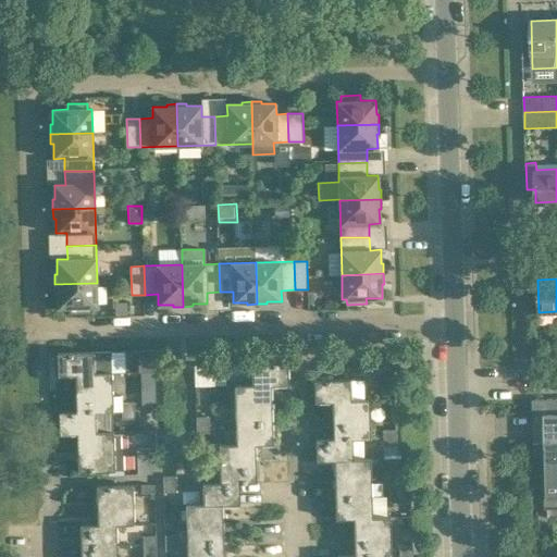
[(98,307),(97,283),(54,284),(56,294),(58,294),(58,308),(73,308),(74,313),(94,312),(94,307),(98,307)]
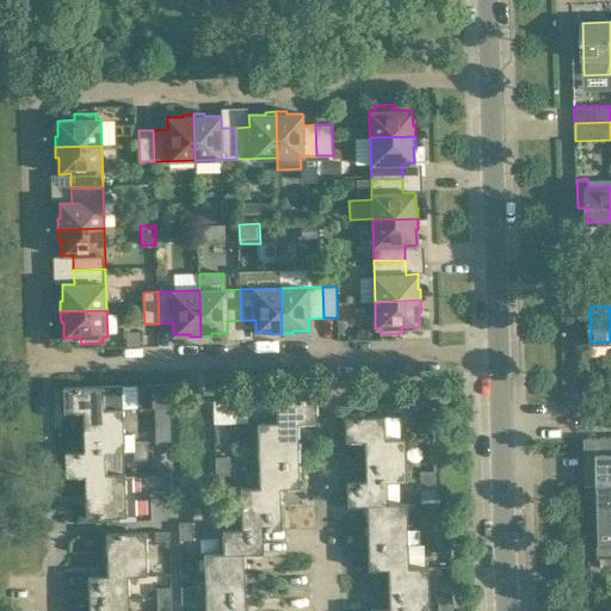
[(604,382),(582,383),(584,395),(604,394),(604,382)]
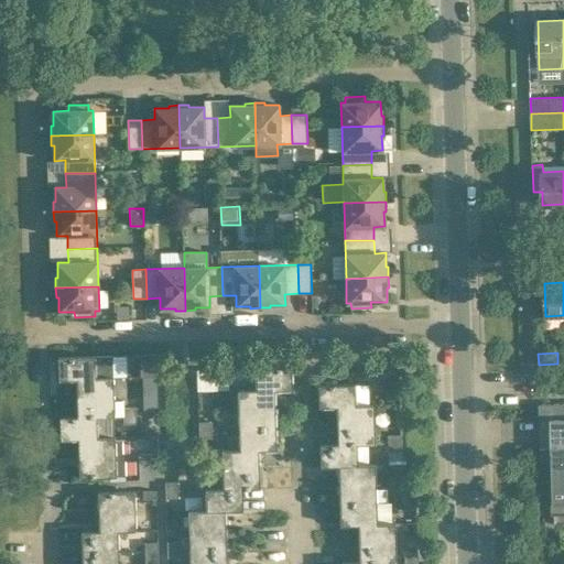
[(156,355),(144,356),(145,378),(156,378),(156,371),(156,355)]
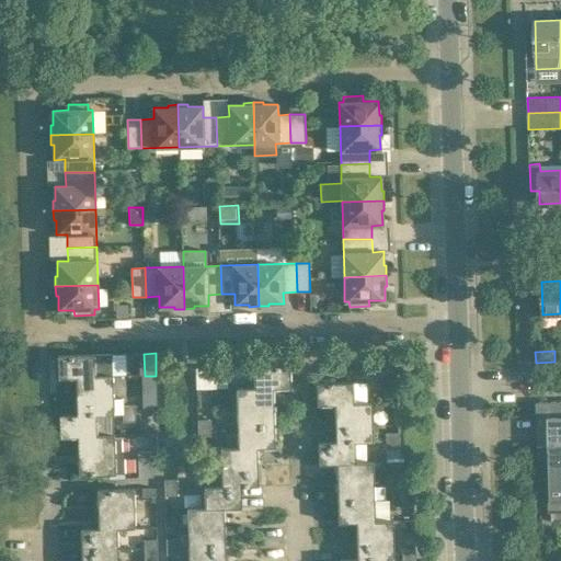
[(95,393),(94,376),(96,376),(113,376),(112,355),(58,356),(59,378),(66,378),(67,390),(73,393),(77,393),(77,395),(95,393)]
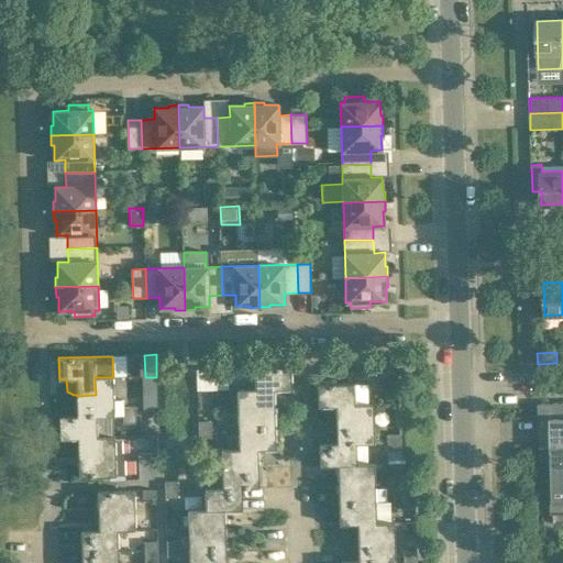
[(291,366),(255,367),(256,389),(257,389),(257,408),(275,407),(275,389),(293,389),(291,366)]
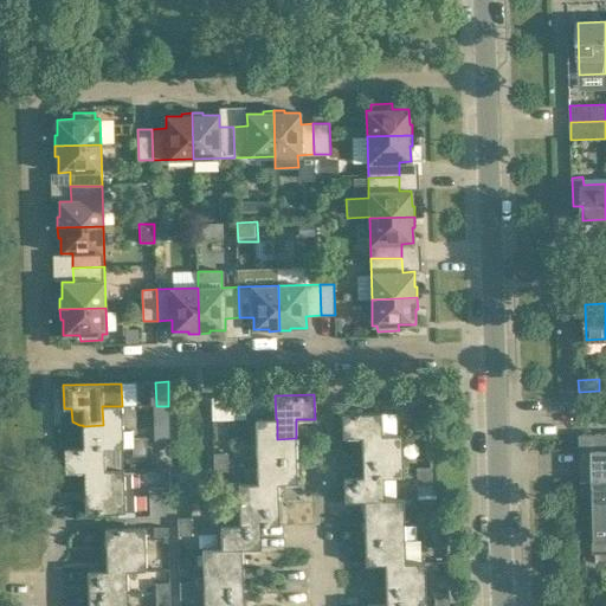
[(227,397),(211,398),(212,420),(229,419),(227,397)]
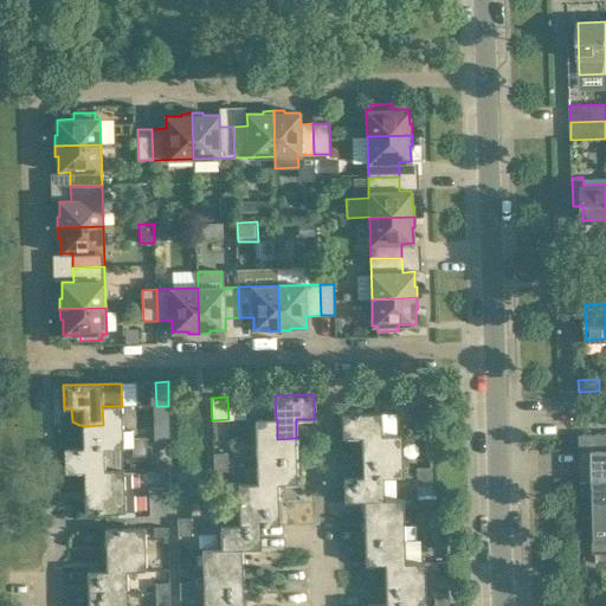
[(605,401),(591,403),(592,424),(605,423),(605,401)]
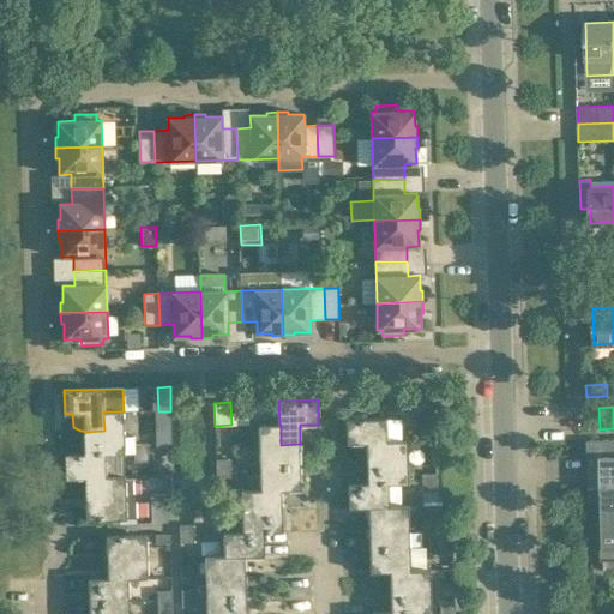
[(124,437),(124,411),(106,411),(103,411),(104,431),(84,432),(85,455),(106,455),(121,455),(136,453),(136,445),(134,437),(124,437)]
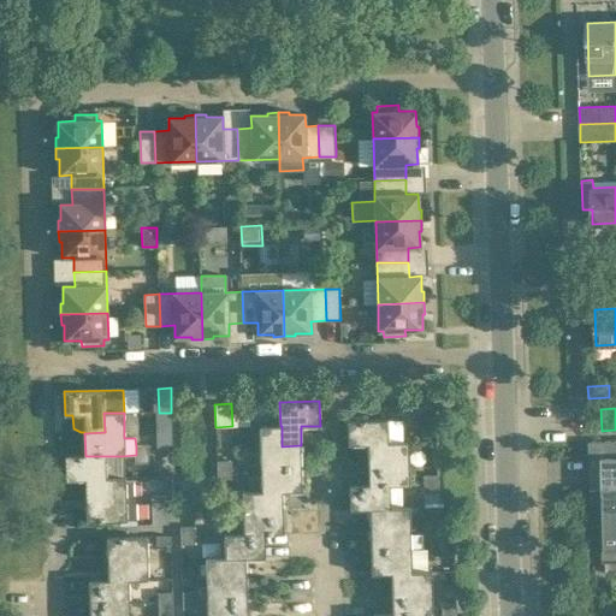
[(437,437),(437,426),(437,418),(422,418),(424,437),(437,437)]
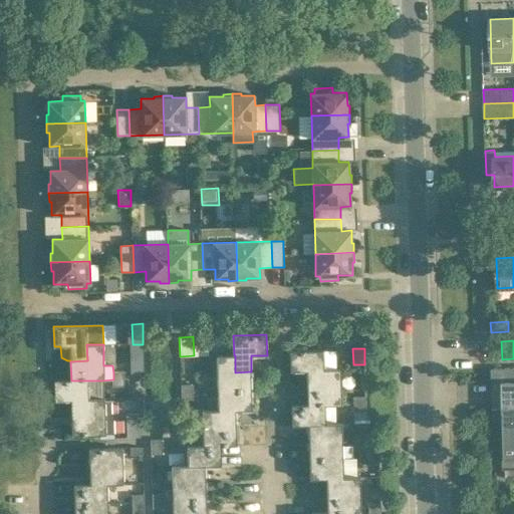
[(324,368),(323,349),(290,350),(291,370),(306,370),(307,386),(323,384),(323,368),(324,368)]
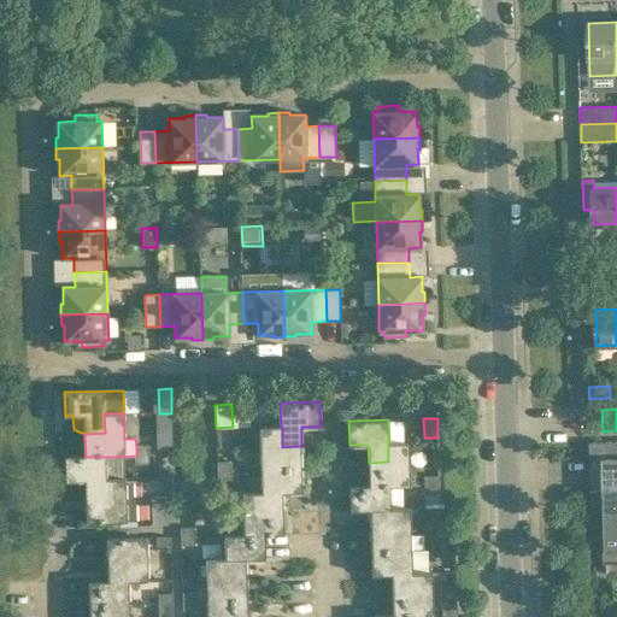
[(303,469),(301,446),(282,447),(282,427),(281,427),(262,428),(263,470),(303,469)]
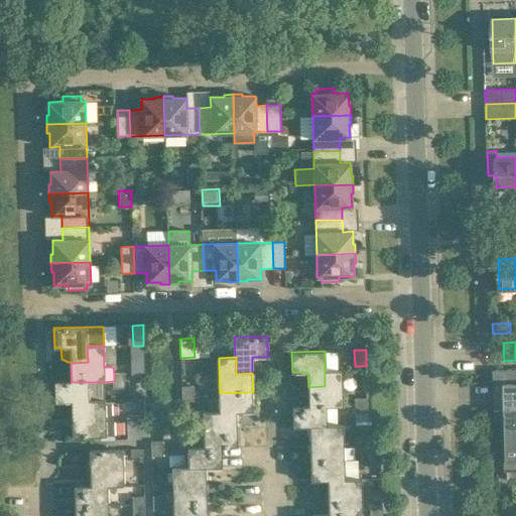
[(144,360),(134,361),(134,376),(144,375),(144,360)]
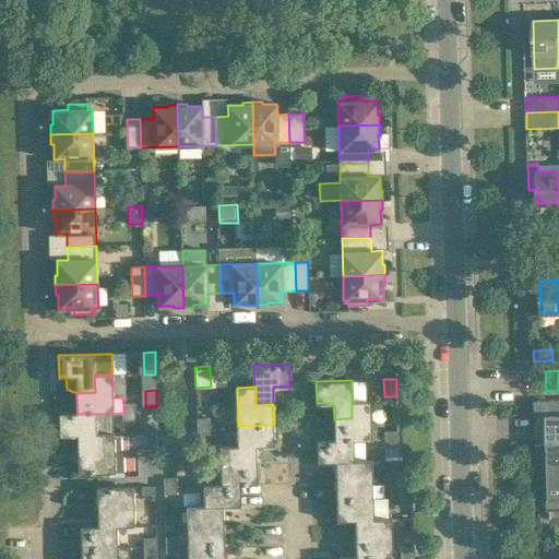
[(370,401),(353,401),(352,401),(352,418),(334,419),(335,440),(354,439),(354,440),(371,440),(370,401)]
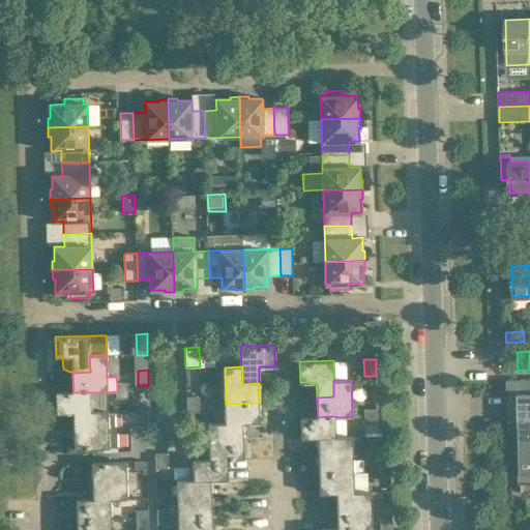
[(529,380),(507,381),(507,394),(518,394),(519,421),(520,435),(520,447),(521,472),(522,483),(522,472),(529,472),(529,380)]
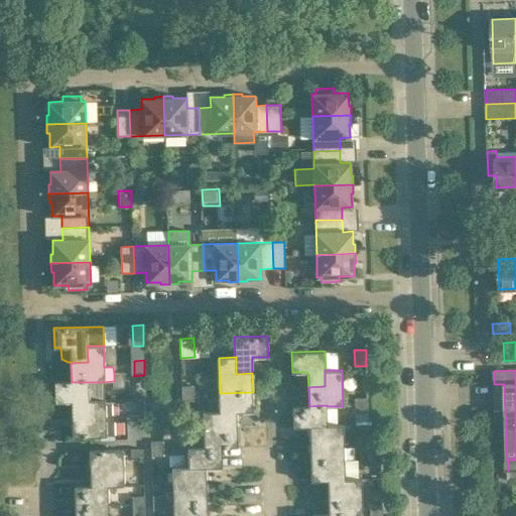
[(102,400),(102,382),(89,382),(72,382),(55,382),(55,402),(73,402),(73,417),(90,416),(89,400),(90,400),(102,400)]
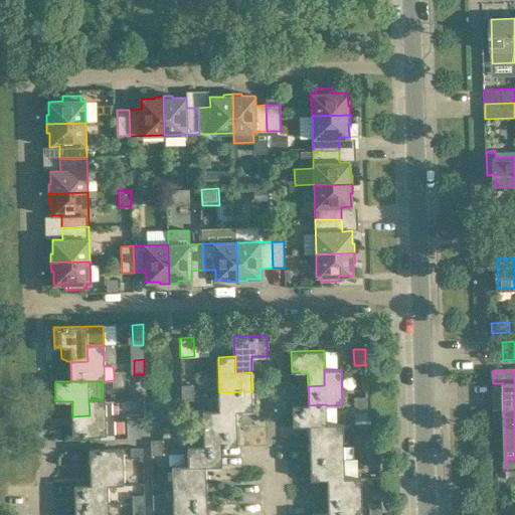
[(252,410),(252,391),(219,392),(220,410),(221,426),(236,425),(236,410),(252,410)]
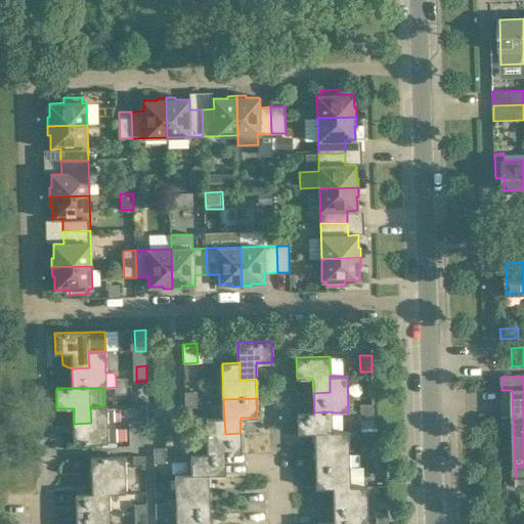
[(106,406),(103,406),(91,406),(90,406),(91,423),(74,424),(75,444),(117,442),(116,429),(107,429),(107,421),(114,421),(114,413),(113,408),(106,408),(106,406)]
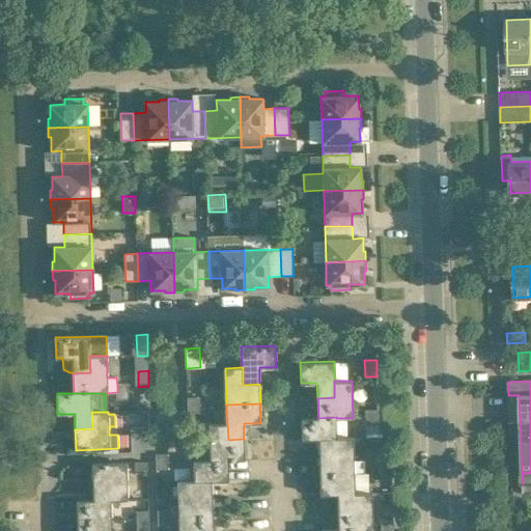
[(337,438),(336,418),(336,417),(318,418),(302,418),(302,439),(318,439),(319,454),(337,453),(336,438),(337,438)]
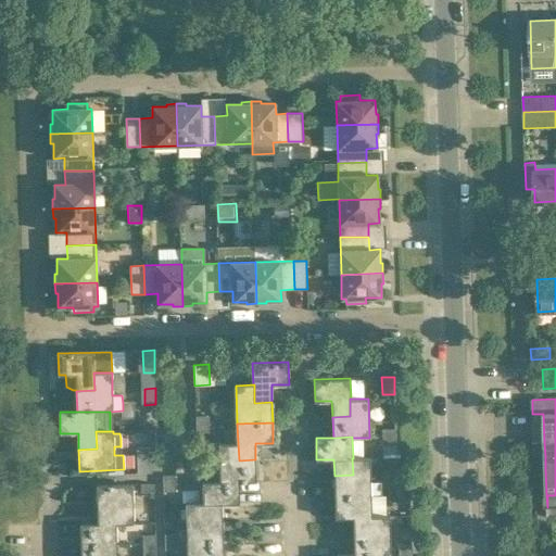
[(256,481),(255,459),(239,460),(238,443),(219,444),(222,482),(239,482),(256,481)]
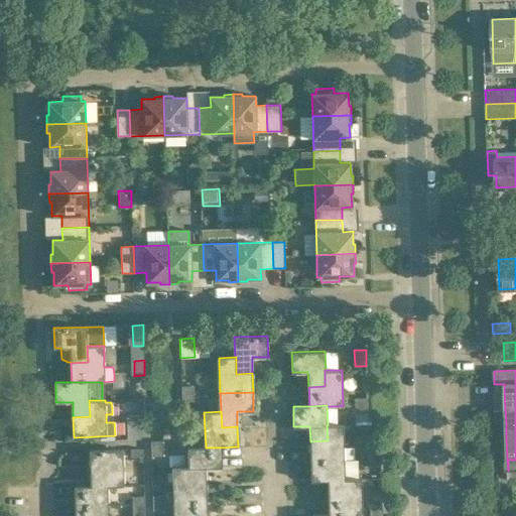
[(139,438),(139,424),(125,425),(126,438),(139,438)]
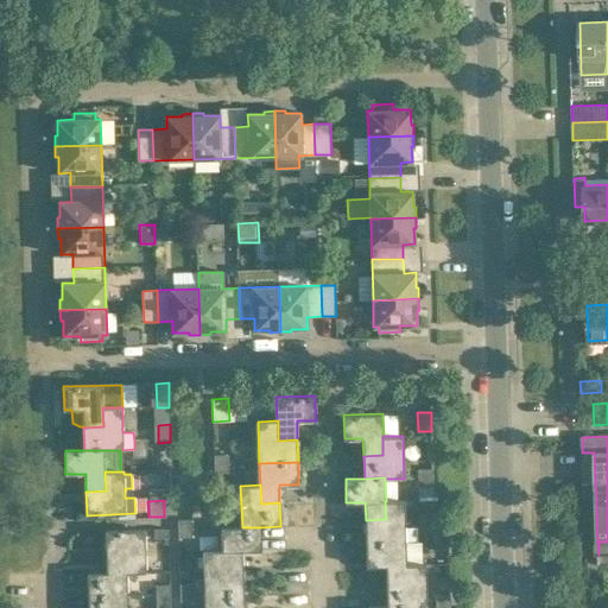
[(404,500),(386,501),(385,501),(386,519),(366,520),(366,543),(405,543),(404,500)]
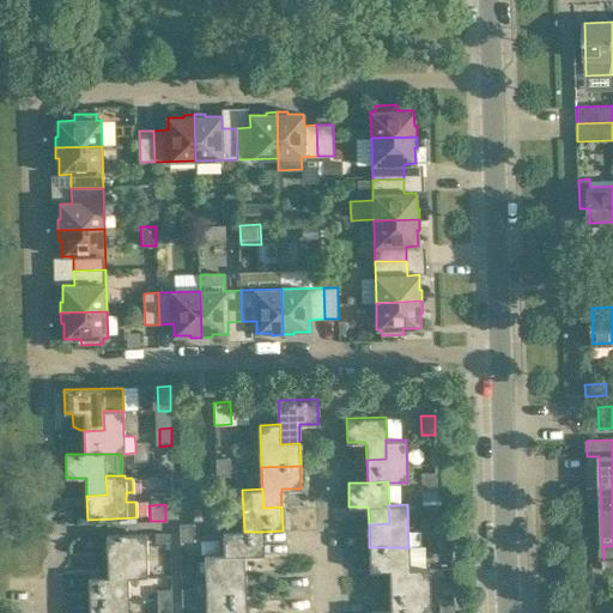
[(265,554),(263,532),(244,532),(224,532),(225,556),(226,574),(246,572),(246,554),(265,554)]
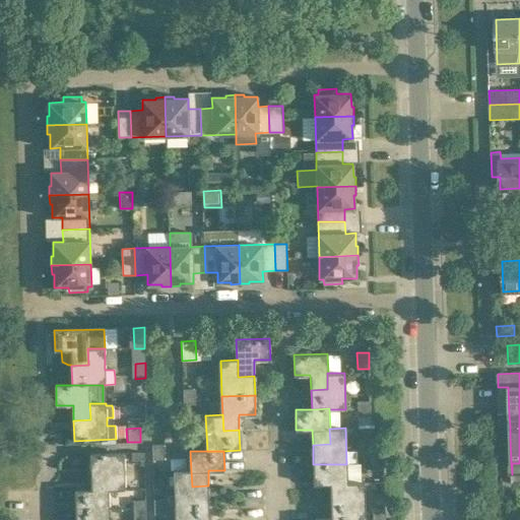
[(126,490),(124,454),(90,455),(91,475),(109,474),(109,491),(110,491),(126,490)]
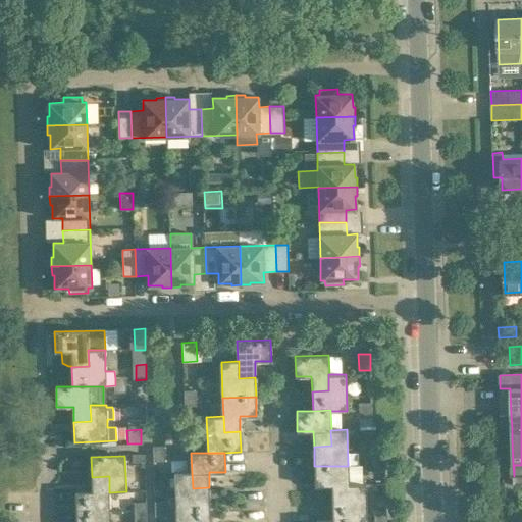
[(350,503),(349,484),(348,466),(314,466),(315,486),(331,486),(332,504),(350,503)]
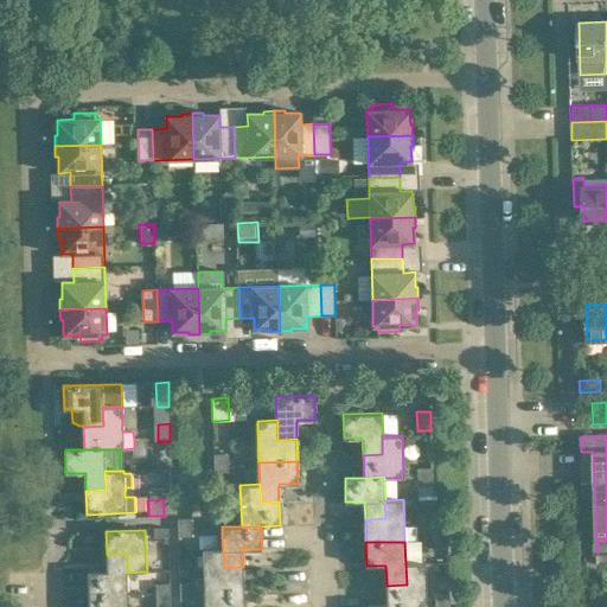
[(244,590),(243,567),(224,568),(223,550),(204,550),(205,592),(244,590)]
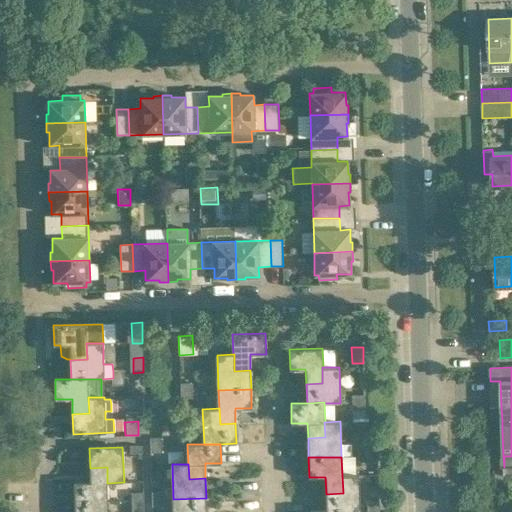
[(109,502),(108,483),(107,483),(107,467),(90,468),(90,483),(74,483),(75,503),(109,502)]
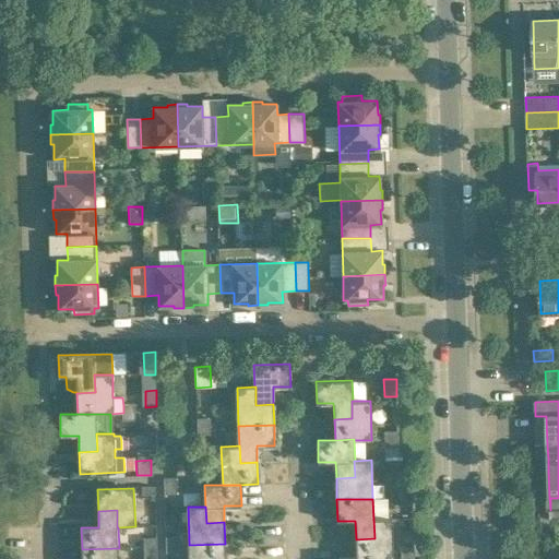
[(391,519),(373,519),(375,538),(356,539),(356,558),(375,557),(375,558),(392,557),(391,519)]
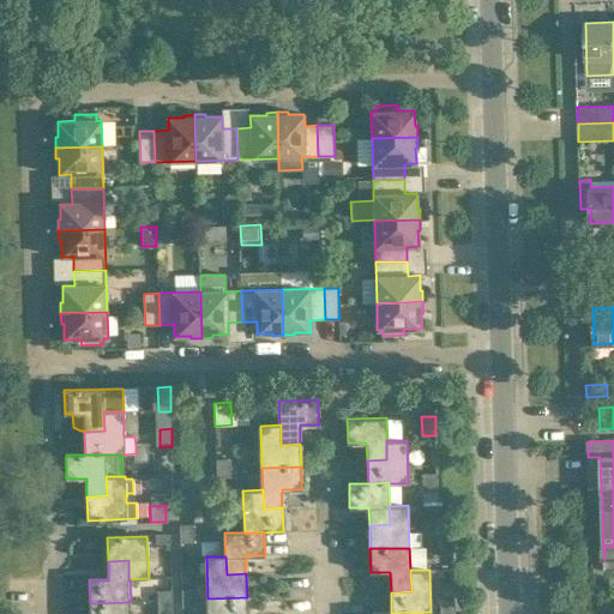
[(247,613),(247,597),(208,599),(208,613),(247,613)]
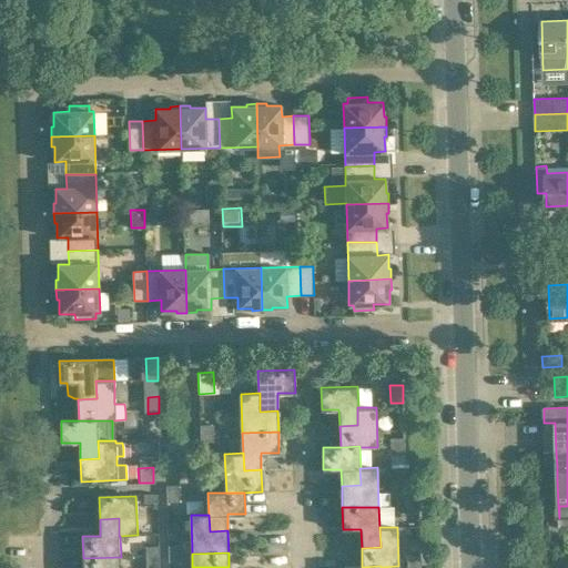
[(159,567),(160,564),(160,555),(145,556),(145,567),(159,567)]
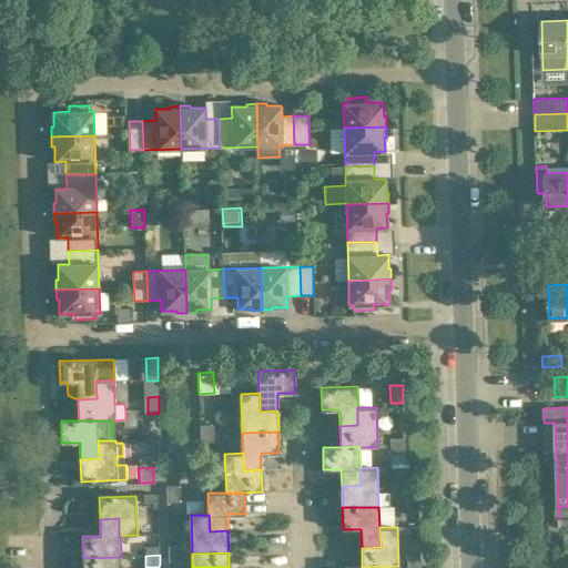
[(121,567),(121,557),(83,558),(83,567),(121,567)]
